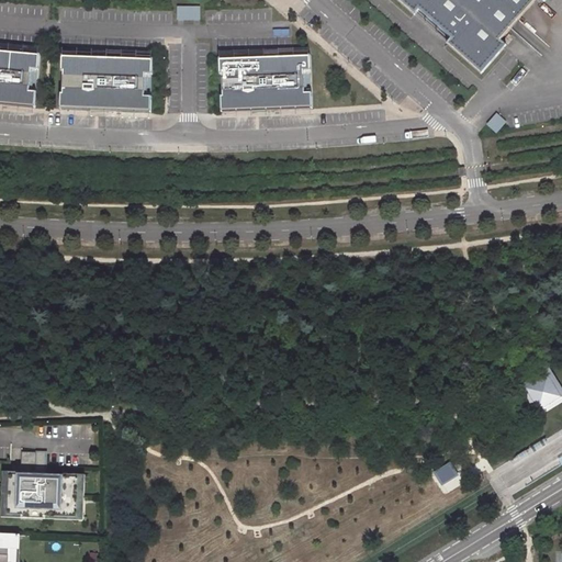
[(393,0),(413,17),(418,12),(450,40),(446,45),(480,76),(505,47),(499,42),(536,0),(539,0),(543,3),(546,0),(393,0)]
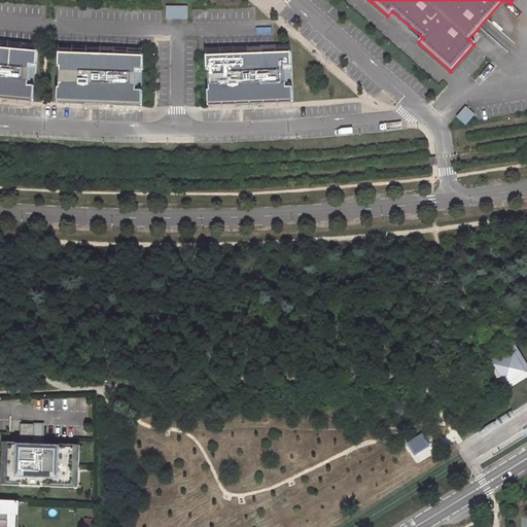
[(186,6),(167,6),(167,19),(186,19),(186,6)]
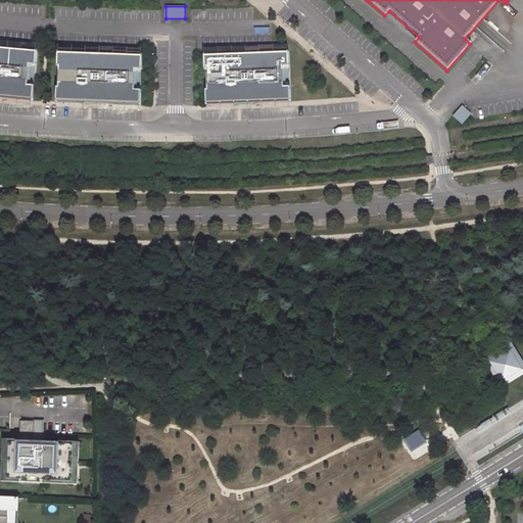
[(0,96),(34,100),(35,86),(29,85),(31,64),(37,64),(39,50),(0,46),(0,96)]
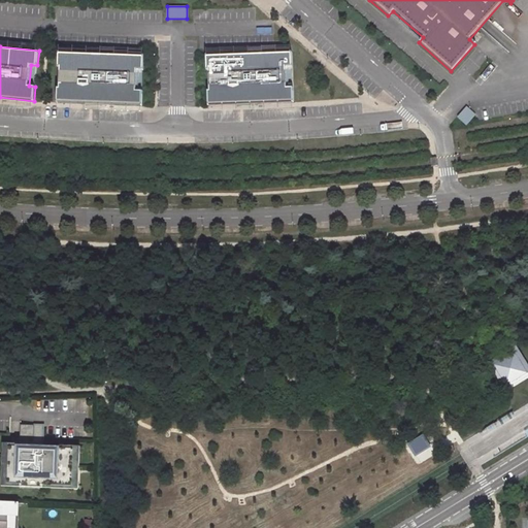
[(208,91),(209,105),(294,100),(293,86),(287,86),(286,65),(292,65),(291,50),(206,55),(207,70),(208,70),(209,91),(208,91)]
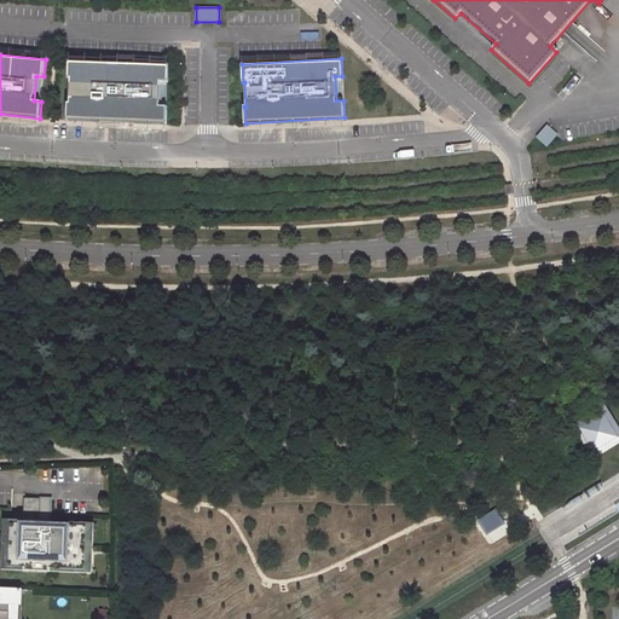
[(68,103),(68,120),(168,123),(168,105),(161,105),(162,81),(169,81),(169,64),(69,61),(69,79),(70,79),(70,103),(68,103)]
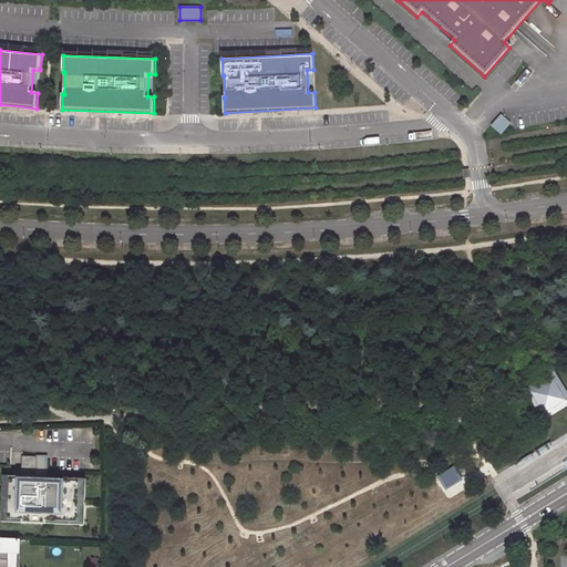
[(502,113),(492,124),(502,132),(511,122),(502,113)]
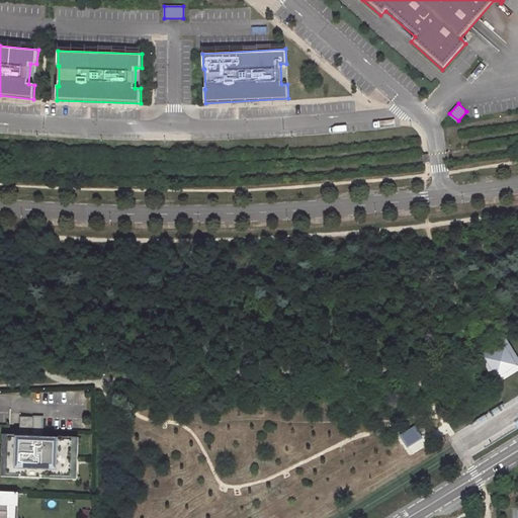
[(483,354),(478,357),(493,381),(495,385),(517,372),(517,356),(507,339),(483,354)]
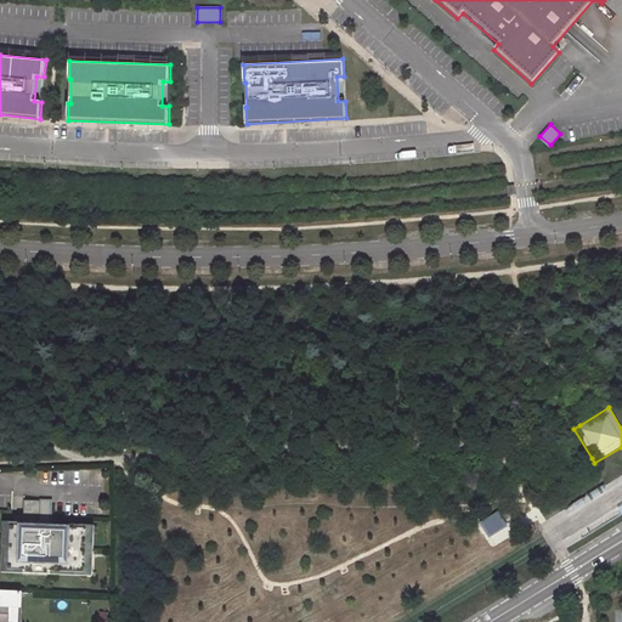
[(43,499),(27,498),(26,514),(43,514),(43,499)]
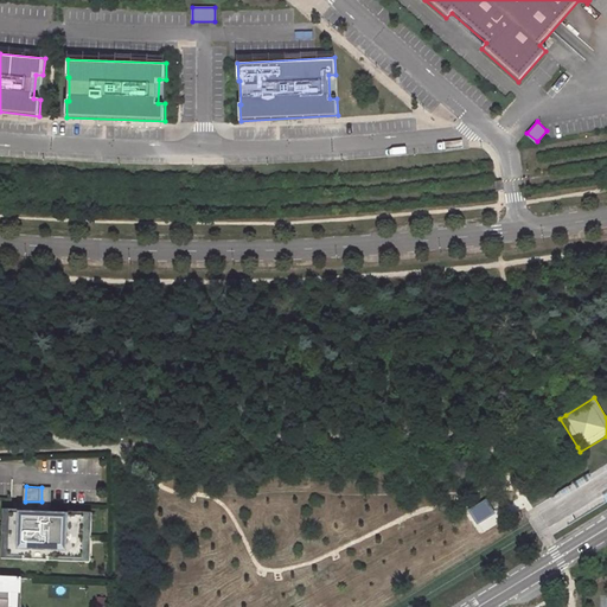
[(40,509),(51,510),(52,487),(42,487),(42,502),(40,509)]
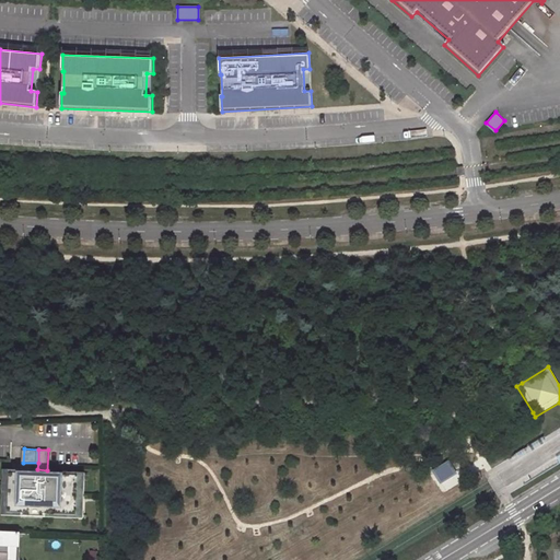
[(457,474),(448,461),(432,471),(440,485),(457,474)]
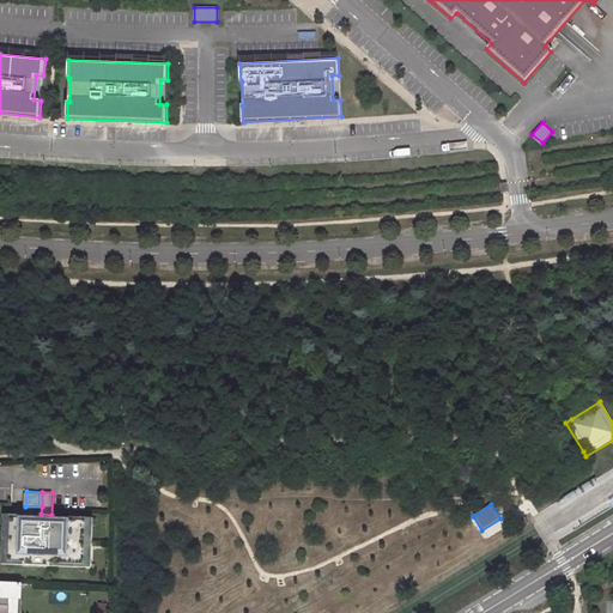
[(28,514),(6,513),(4,562),(25,563),(25,559),(11,559),(12,516),(28,517),(28,514)]
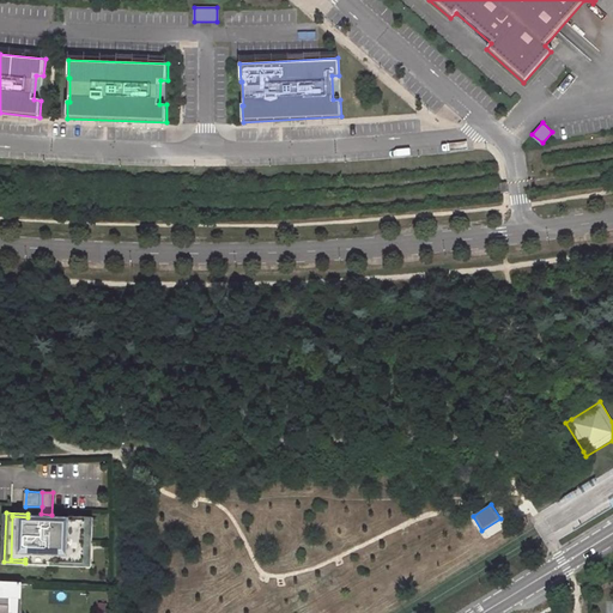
[(28,517),(12,516),(11,559),(25,559),(25,563),(52,564),(52,560),(85,563),(87,520),(54,519),(54,515),(52,515),(41,514),(28,514),(28,517)]
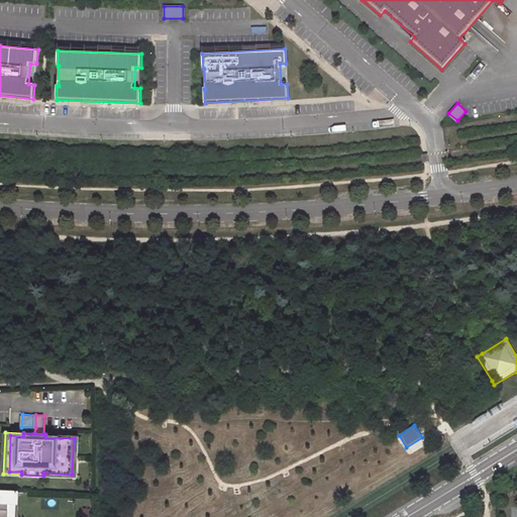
[(43,473),(43,476),(78,478),(80,435),(45,434),(45,437),(74,438),(72,475),(43,473)]
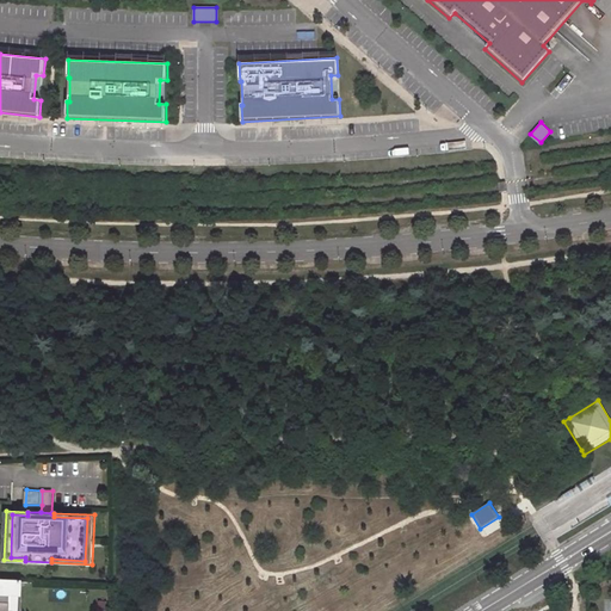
[(22,594),(22,581),(0,580),(0,610),(10,610),(11,594),(22,594)]
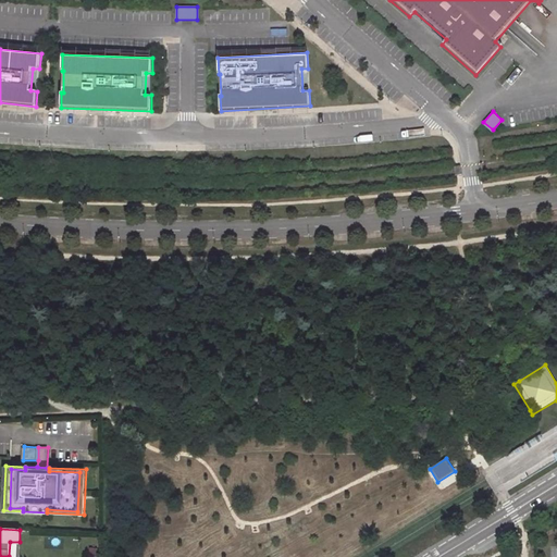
All buildings are outlined.
